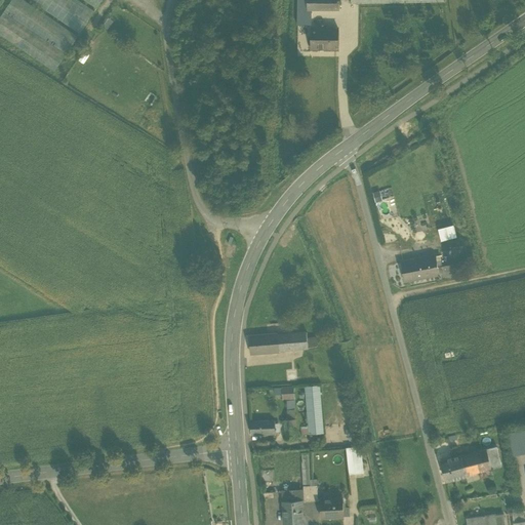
[(79,35),(27,0),(11,0),(0,16),(0,34),(55,71),(79,35)]
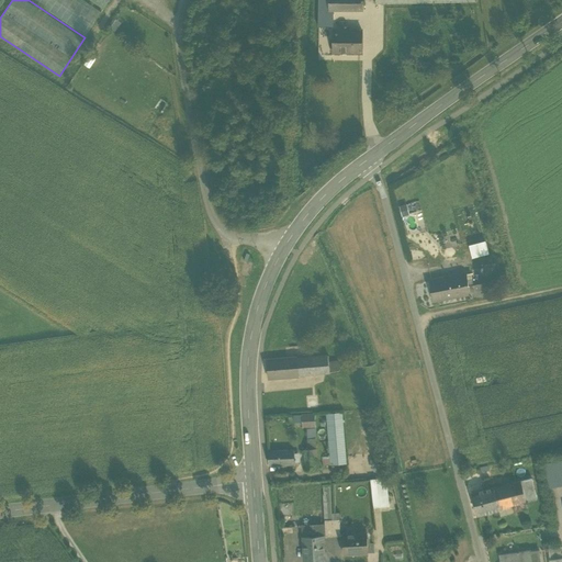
[(103,11),(86,0),(34,0),(87,35),(103,11)]
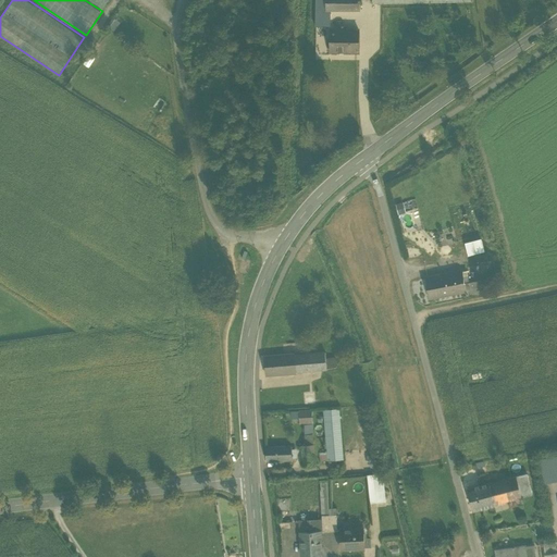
[(109,0),(89,0),(103,9),(109,0)]
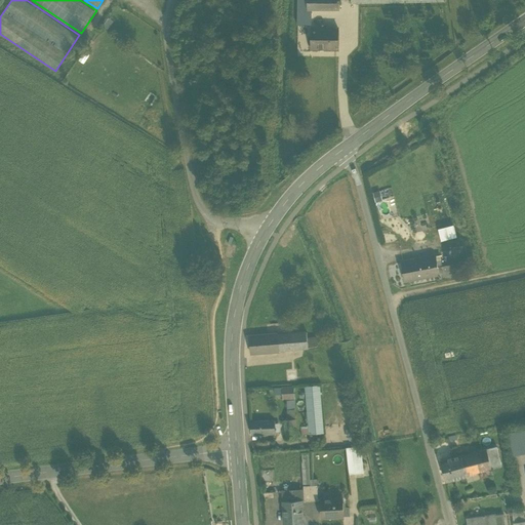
[(312,7),(298,7),(298,24),(312,24),(312,7)]
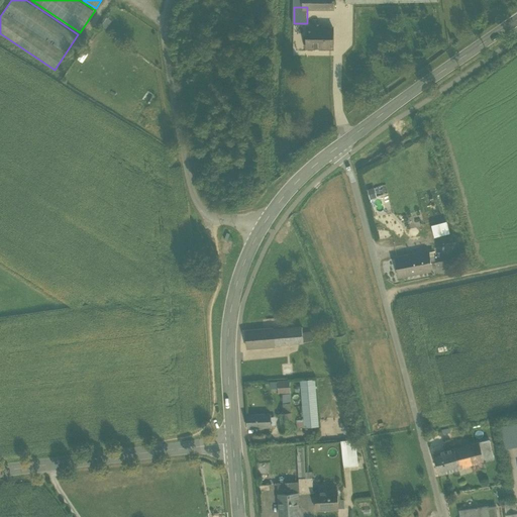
[(333,26),(306,26),(306,45),(333,45),(333,26)]
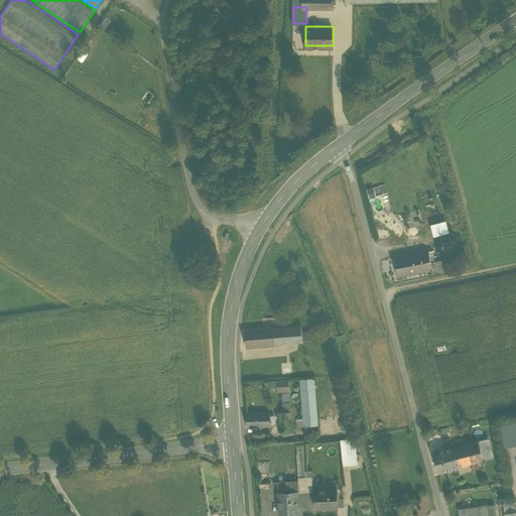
[(370,197),(378,194),(375,184),(367,186),(370,197)]
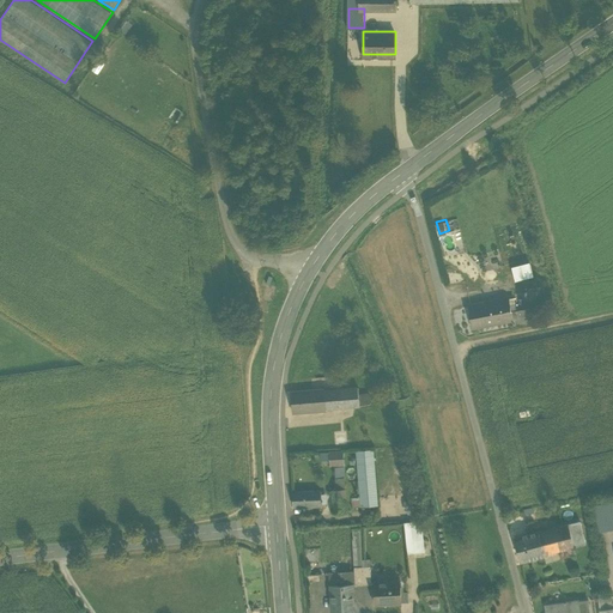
[(532,259),(514,265),(517,279),(535,273),(532,259)]
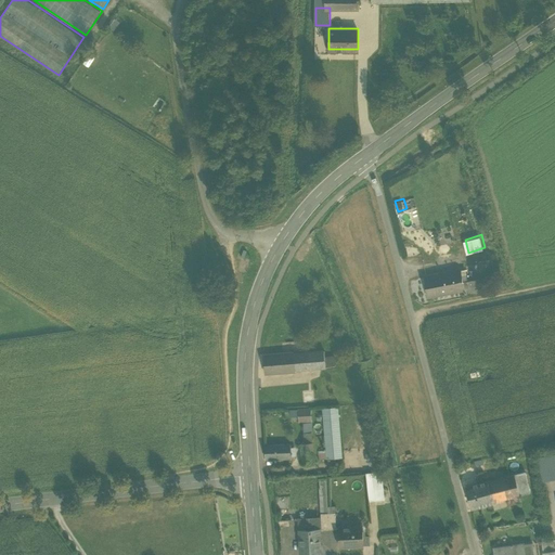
[(467,279),(465,268),(424,275),(428,295),(464,288),(463,280),(467,279)]
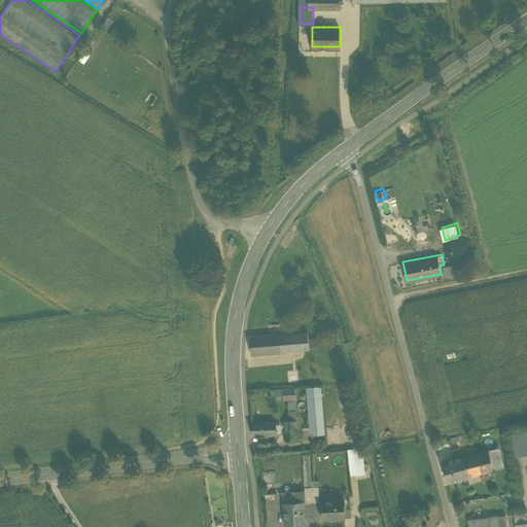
[(456,262),(444,265),(440,266),(441,274),(441,277),(458,274),(456,262)]
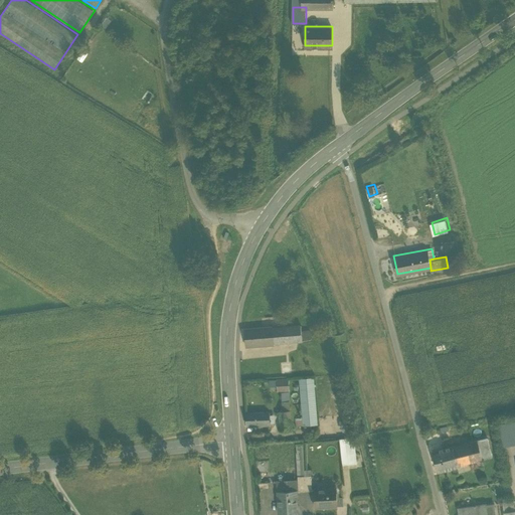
[(302,323),(271,326),(271,323),(267,324),(268,326),(259,327),(260,342),(303,339),(302,330),(302,323)]
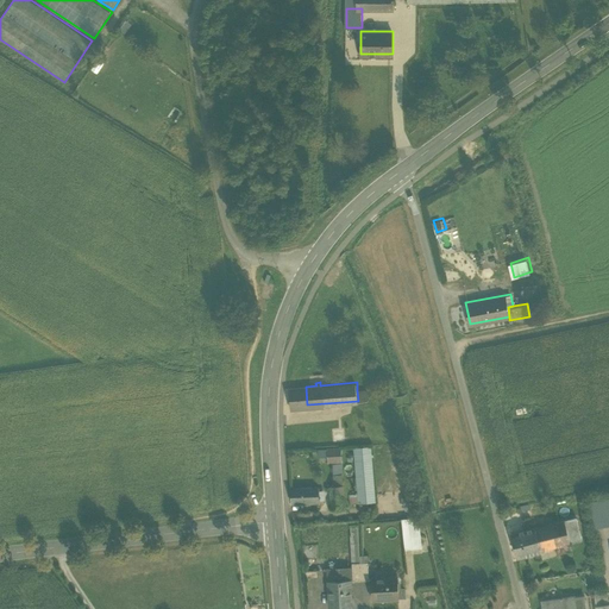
[(306,387),(290,388),(292,406),(307,405),(306,387)]
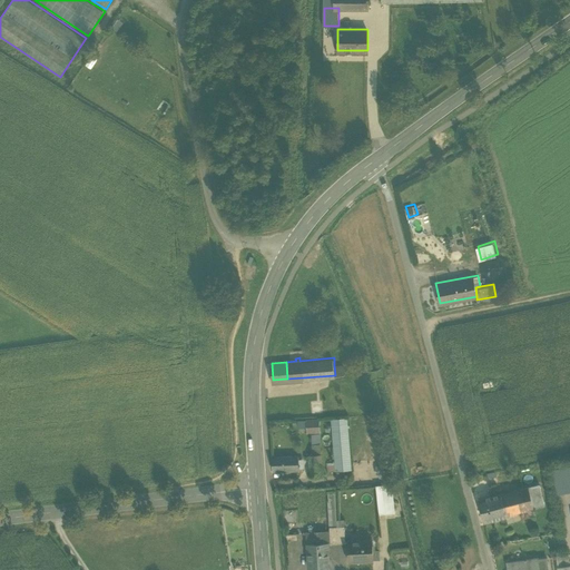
[(343,364),(334,365),(335,375),(344,374),(343,364)]
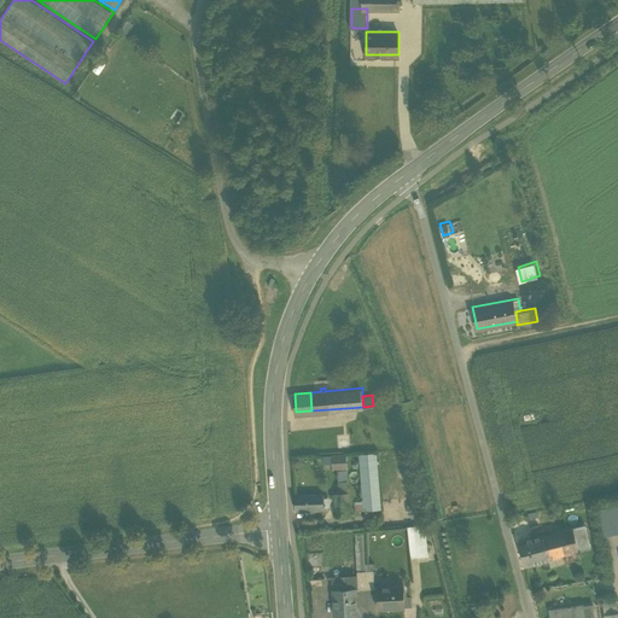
[(349,436),(339,436),(339,445),(349,445),(349,436)]
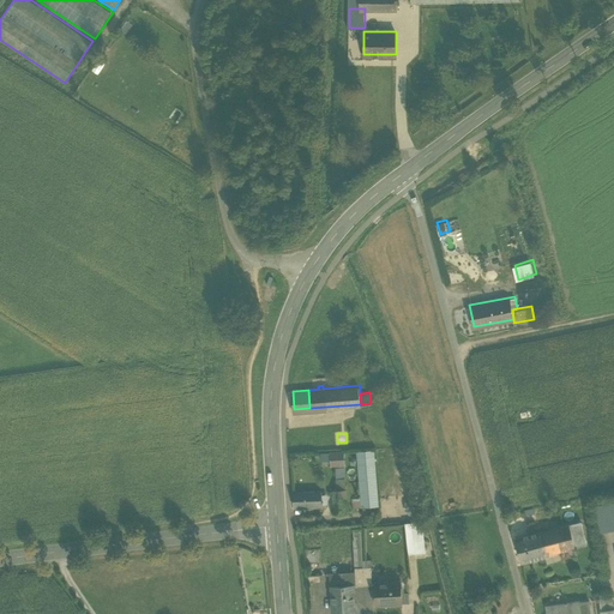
[(373,449),(357,451),(361,495),(362,505),(378,504),(373,449)]
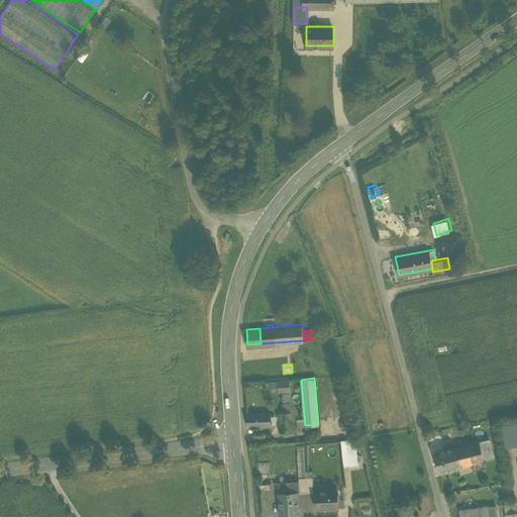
[(289,379),(278,380),(278,386),(279,391),(290,390),(289,379)]
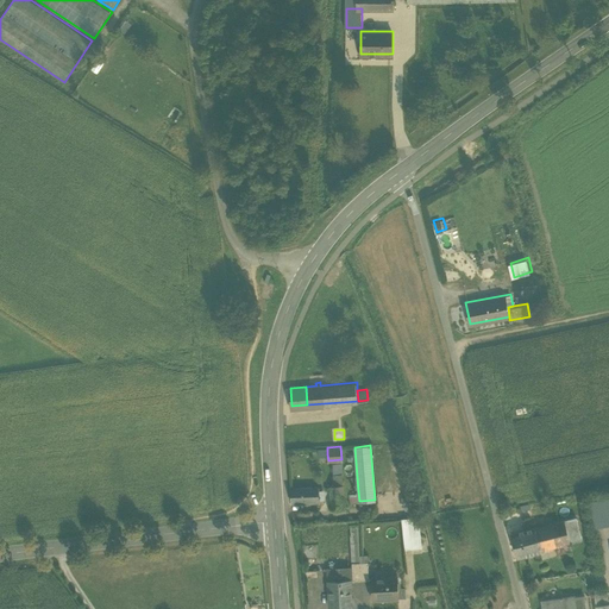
[(334,484),(330,484),(333,507),(345,506),(343,481),(339,481),(340,483),(334,484)]
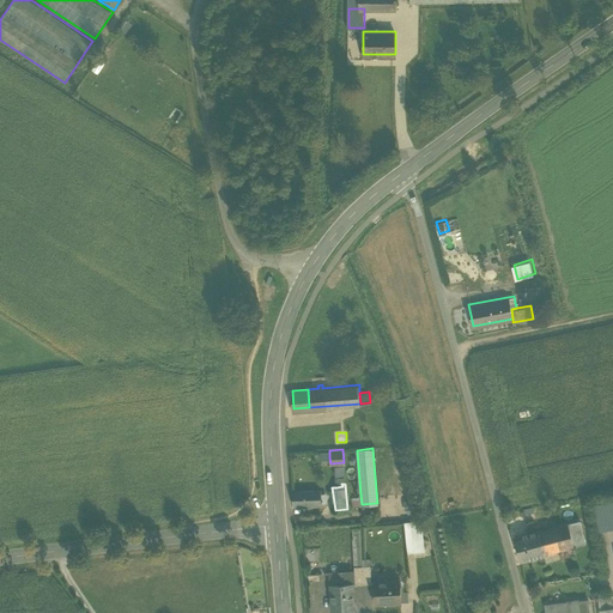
[(322,489),(293,490),(295,504),(322,503),(322,489)]
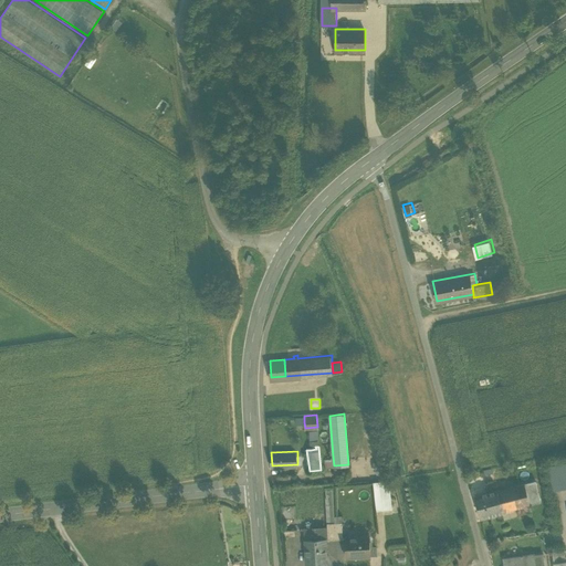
[(378,473),(379,473),(383,473),(381,452),(376,452),(376,460),(374,461),(374,470),(377,470),(378,473)]
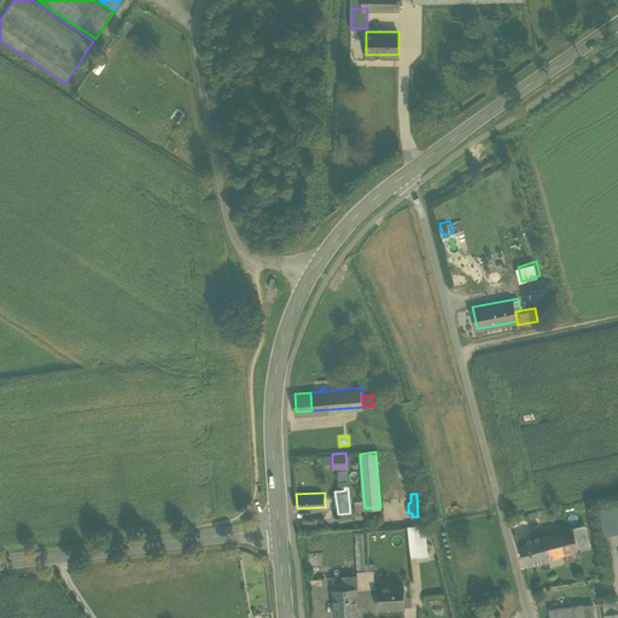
[(363,499),(354,500),(355,509),(365,508),(363,499)]
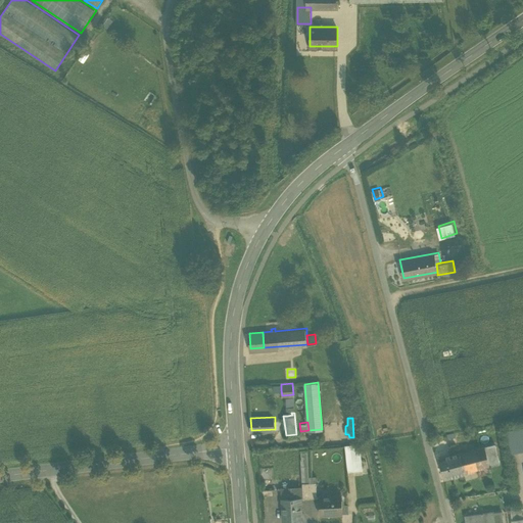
[(522,424),(509,427),(512,449),(522,447),(522,424)]
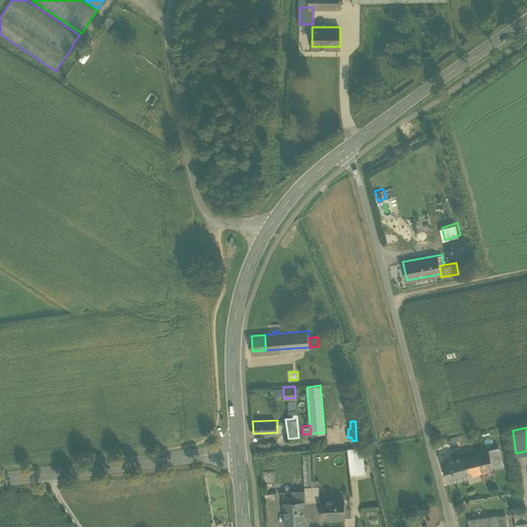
[(499,446),(489,448),(494,467),(503,465),(499,446)]
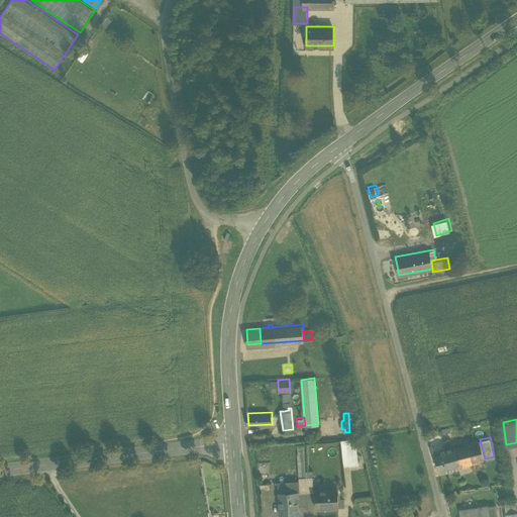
[(355,438),(342,439),(343,455),(356,454),(355,438)]
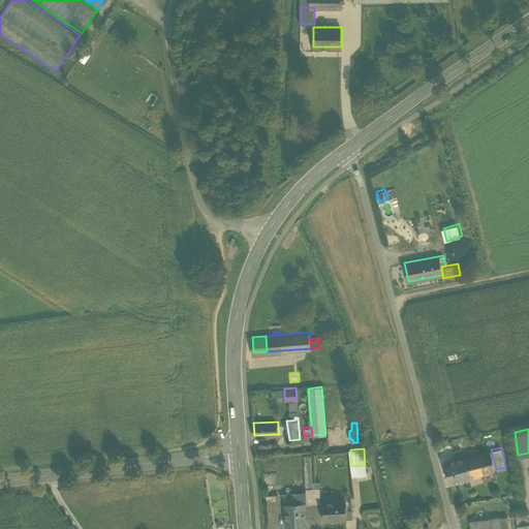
[(491,449),(444,462),(449,483),(470,477),(471,483),(484,479),(481,473),(493,470),(496,469),(491,449)]
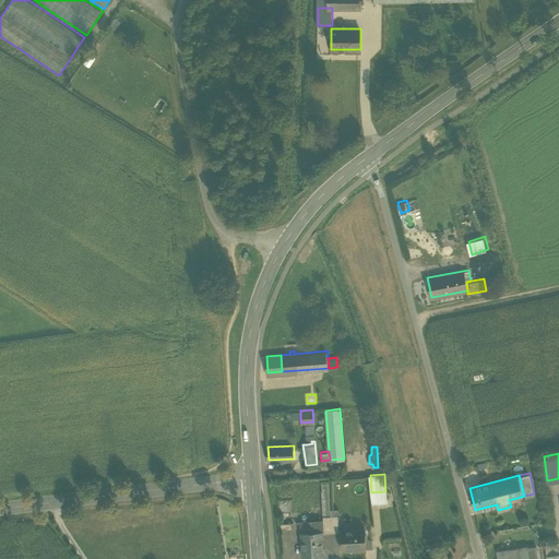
[(385,491),(371,492),(372,503),(387,501),(385,491)]
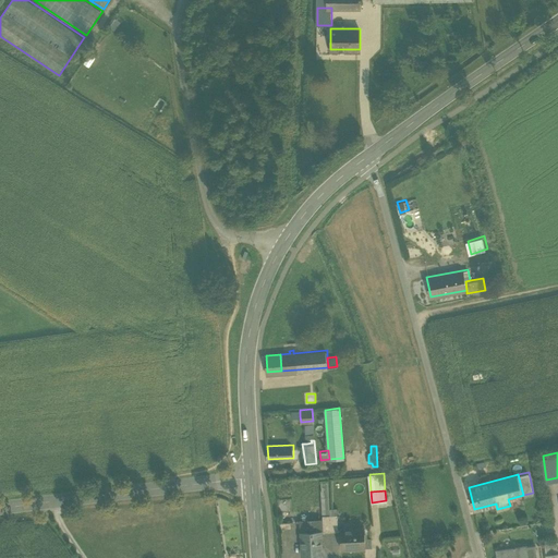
[(520,496),(508,499),(510,506),(522,502),(520,496)]
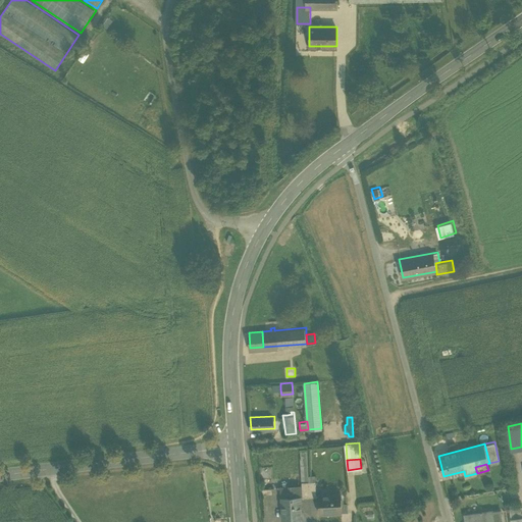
[(309,481),(301,481),(302,497),(310,497),(309,481)]
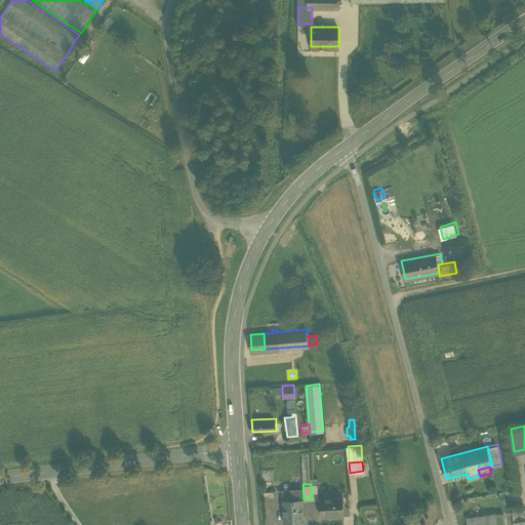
[(283,499),(301,498),(300,488),(282,489),(283,499)]
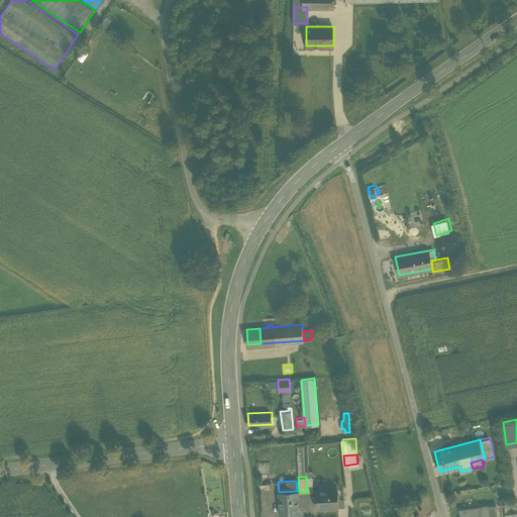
[(336,489),(315,490),(316,508),(337,507),(337,499),(336,489)]
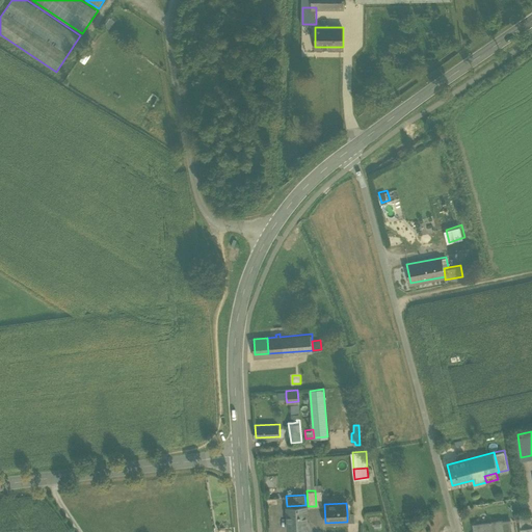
[(306,505),(287,506),(288,528),(307,527),(306,505)]
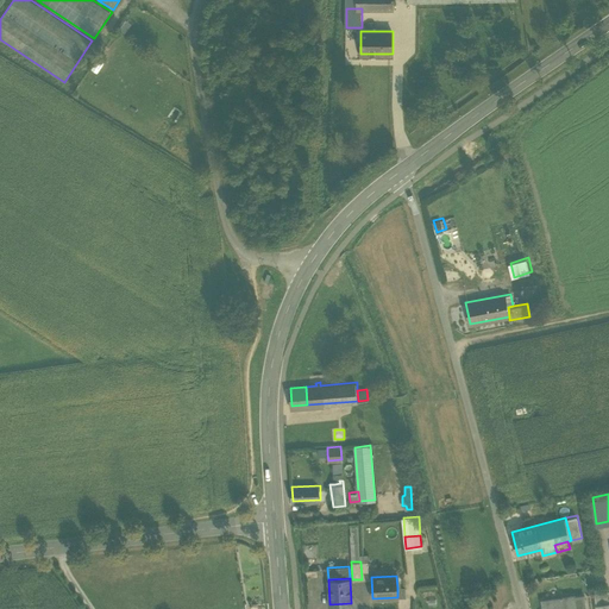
[(608,608),(608,590),(596,592),(597,608),(608,608)]
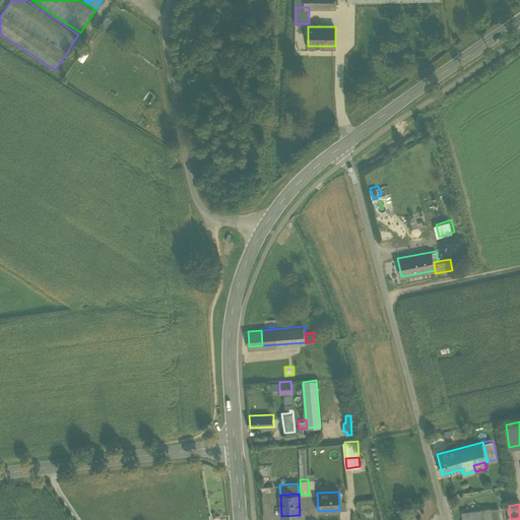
[(491,508),(463,512),(464,519),(490,519),(500,519),(499,508),(491,509),(491,508)]
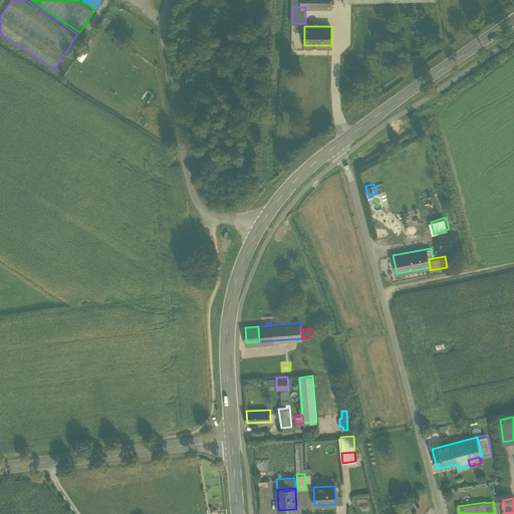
All buildings are outlined.
